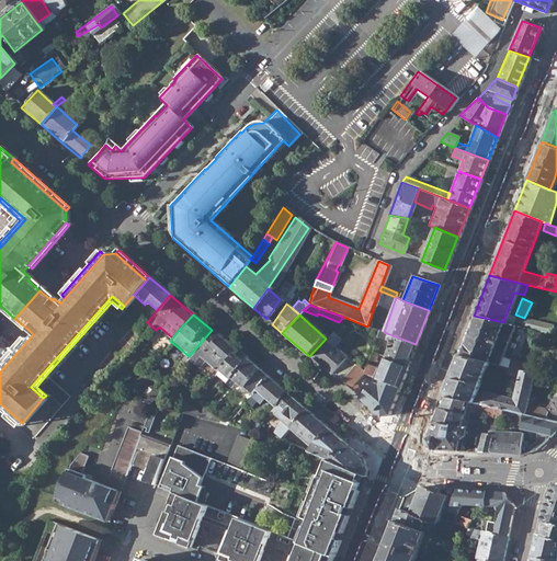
[(532,374),(541,376),(542,371),(534,370),(535,366),(508,358),(513,344),(507,342),(511,331),(520,333),(521,328),(511,324),(503,322),(474,316),(458,355),(532,374)]
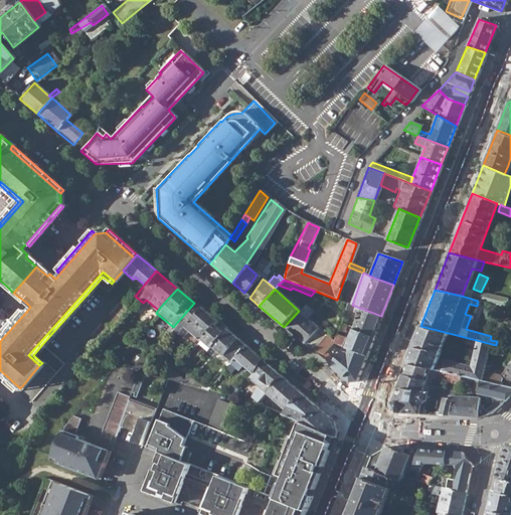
[(472,292),(469,298),(478,301),(510,308),(510,302),(509,302),(508,304),(503,302),(504,300),(472,292)]
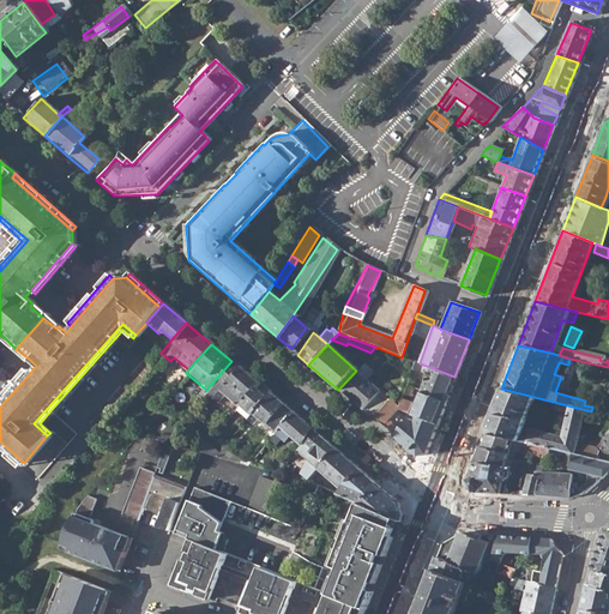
[(415,362),(417,362),(420,354),(406,349),(403,357),(415,362)]
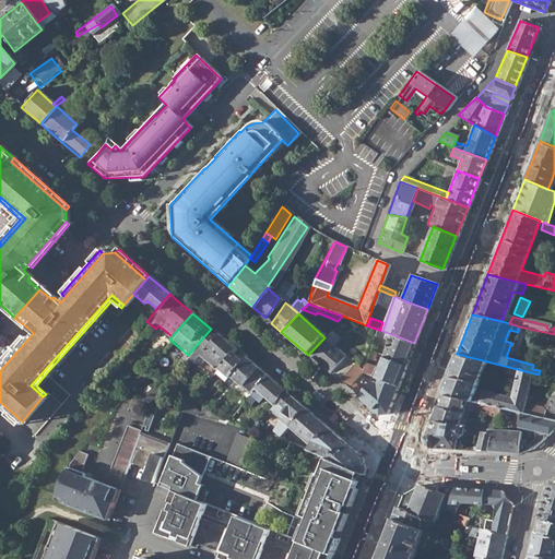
[(186,358),(191,364),(216,333),(211,329),(196,346),(188,355),(186,358)]
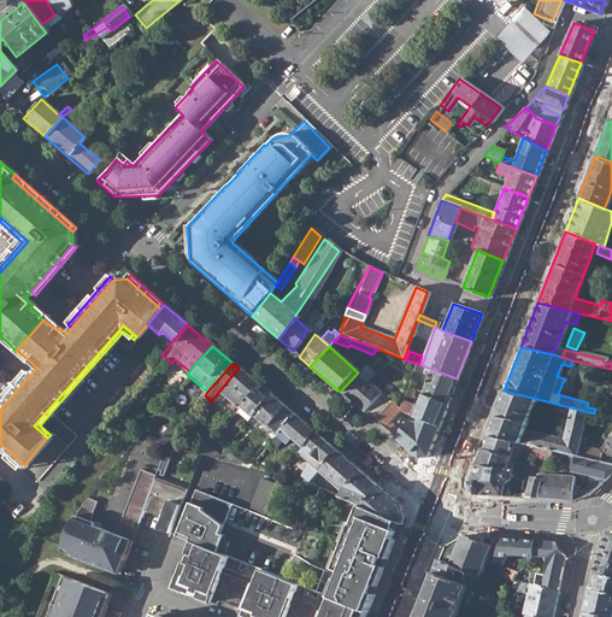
[(386,404),(389,399),(366,380),(374,372),(364,364),(358,372),(340,392),(371,419),(386,404)]
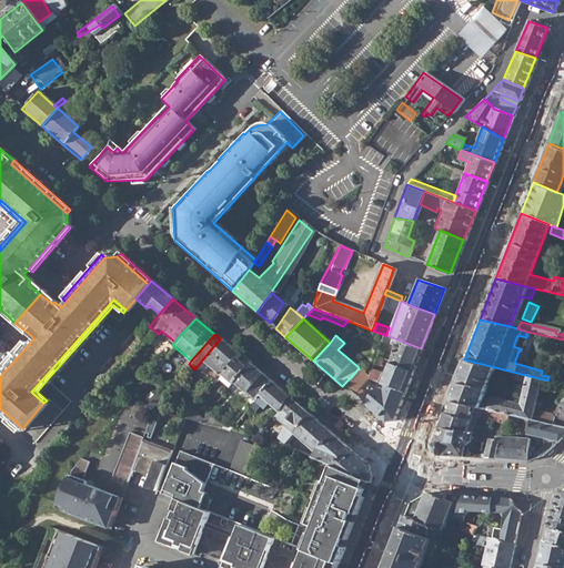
[(390,362),(412,371),(421,348),(389,336),(386,335),(384,335),(382,340),(395,345),(390,362)]
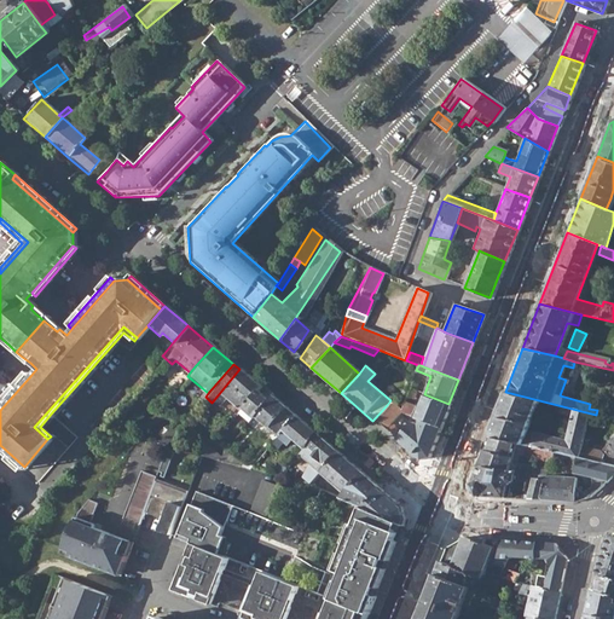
[(226,398),(239,409),(241,408),(255,391),(259,386),(239,369),(212,403),(218,408),(226,398)]
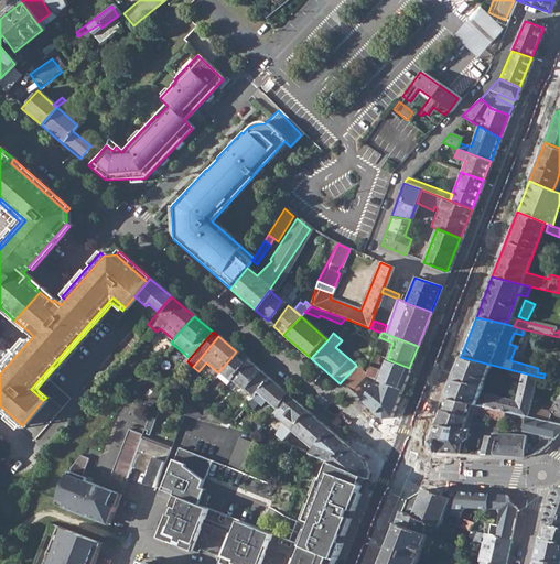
[(0,373),(28,343),(24,339),(0,367),(0,373)]
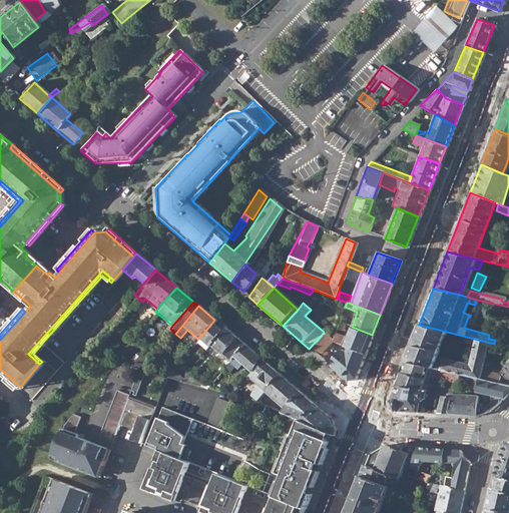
[(203,345),(205,348),(220,331),(211,324),(199,338),(205,343),(203,345)]
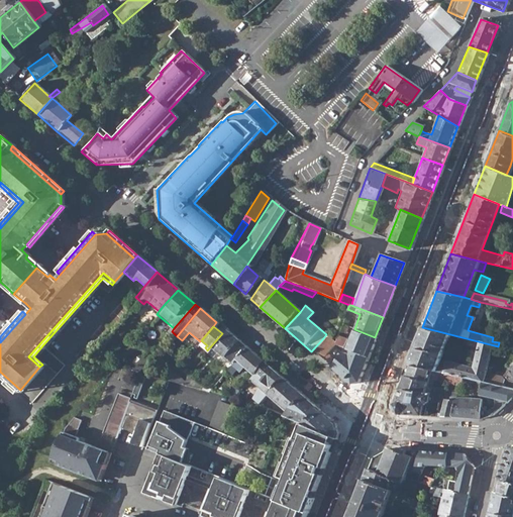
[(422,327),(407,365),(460,378),(466,379),(474,381),(481,382),(483,374),(490,344),(422,327)]
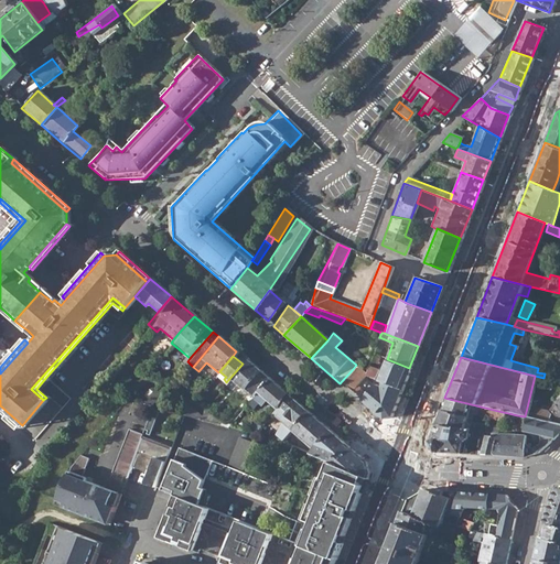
[(380,381),(400,389),(409,368),(387,359),(381,373),(368,367),(366,372),(365,375),(380,381)]
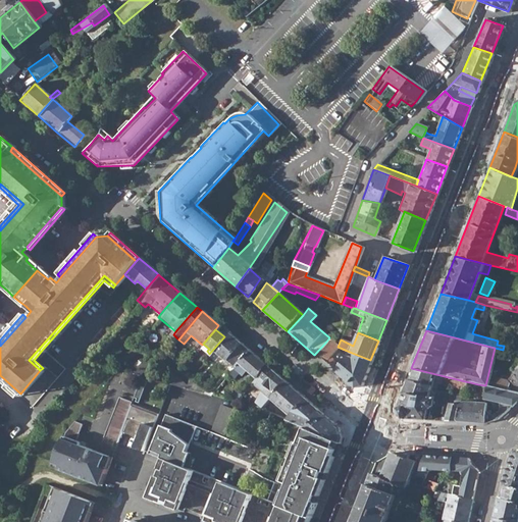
[(223,358),(232,366),(246,350),(227,333),(224,336),(209,354),(206,357),(211,361),(217,354),(222,359),(223,358)]
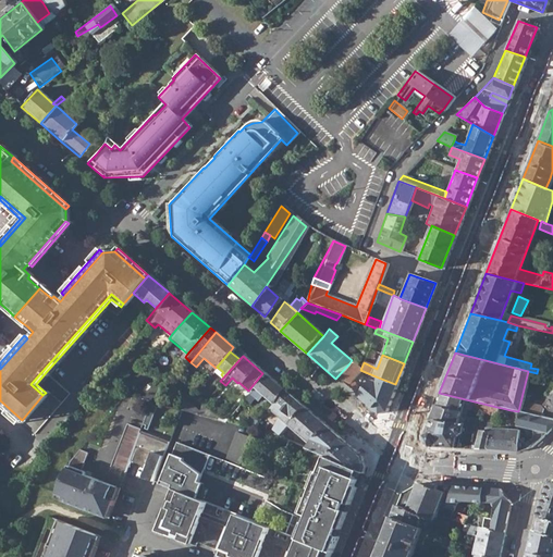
[(358,373),(360,370),(361,368),(352,360),(348,364),(358,373)]
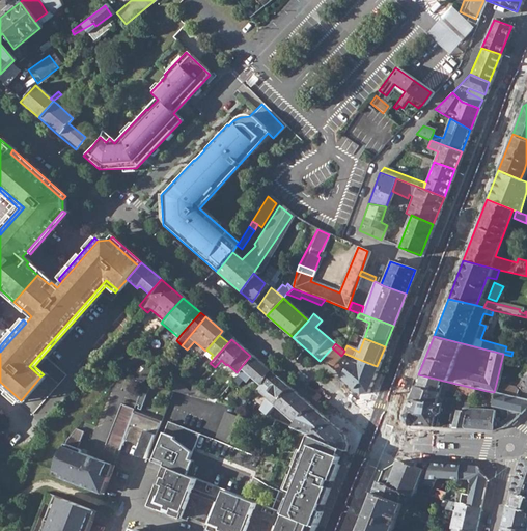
[(335,363),(341,356),(332,347),(320,361),(328,368),(334,373),(339,368),(335,363)]
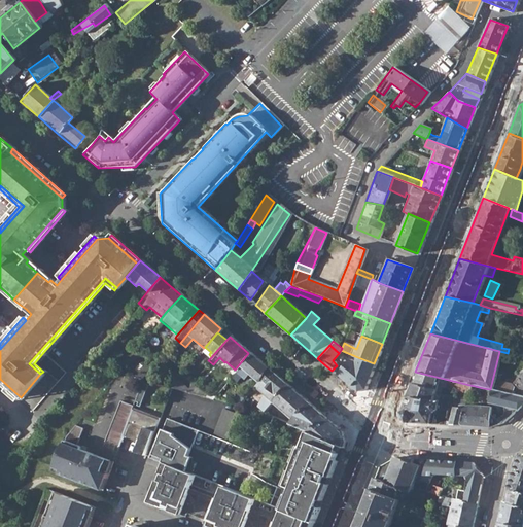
[(207,357),(209,354),(211,352),(205,347),(204,348),(201,351),(207,357)]
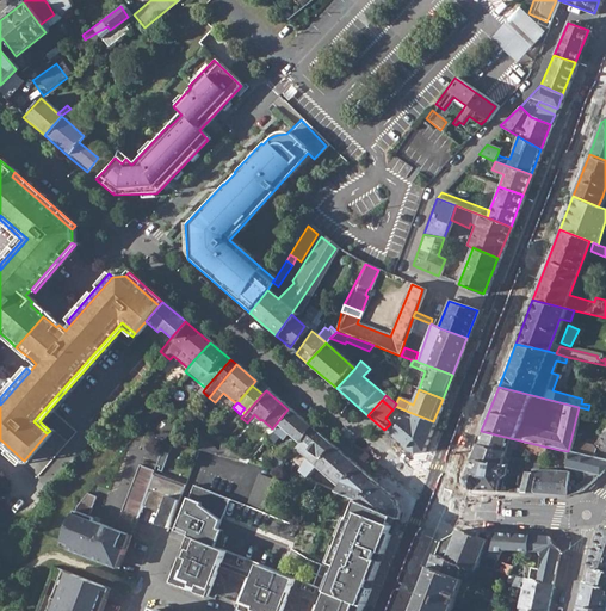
[(285,433),(296,442),(309,427),(288,409),(272,429),(264,437),(270,442),(276,436),(280,439),(285,433)]
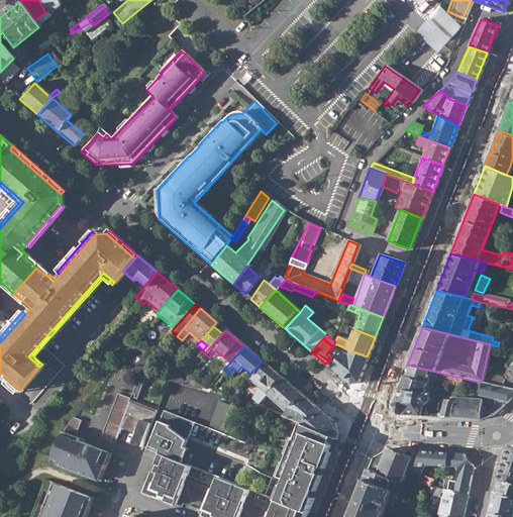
[(367,356),(348,349),(347,353),(342,351),(329,367),(348,384),(357,381),(367,356)]
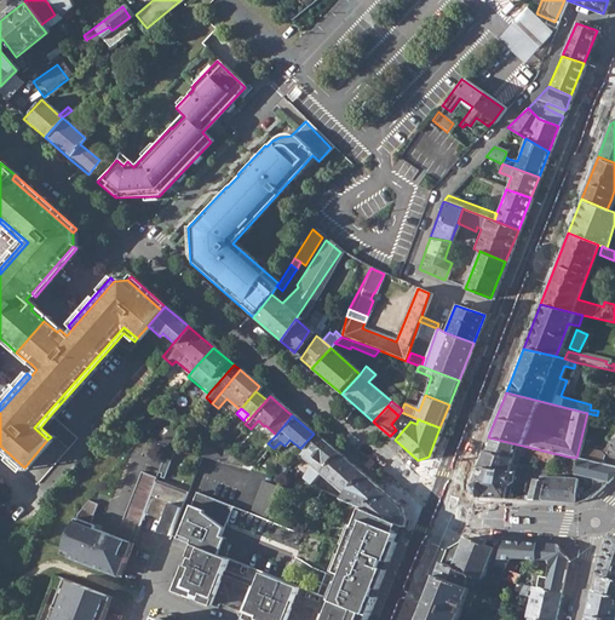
[(174,435),(167,429),(153,445),(164,447),(174,435)]
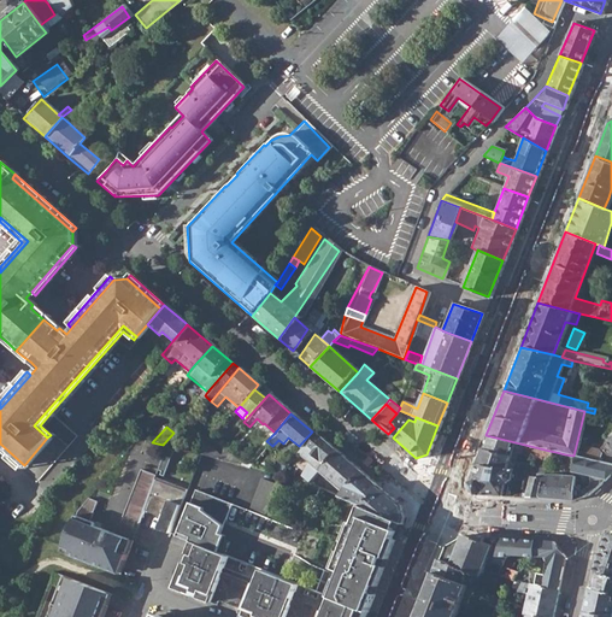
[(294,452),(316,470),(334,450),(312,432),(299,446),(294,452)]
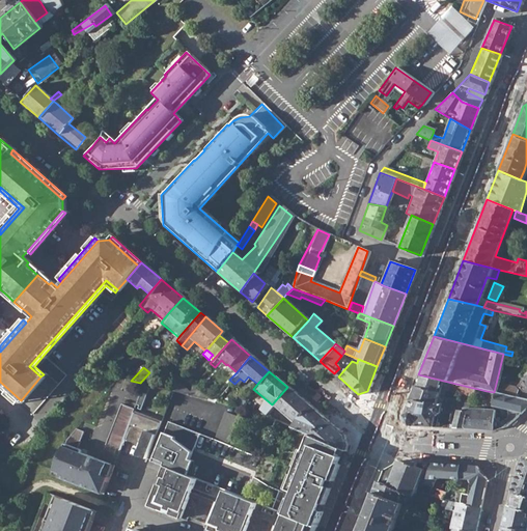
[(524,393),(526,391),(526,390),(526,373),(523,378),(514,386),(519,391),(524,393)]
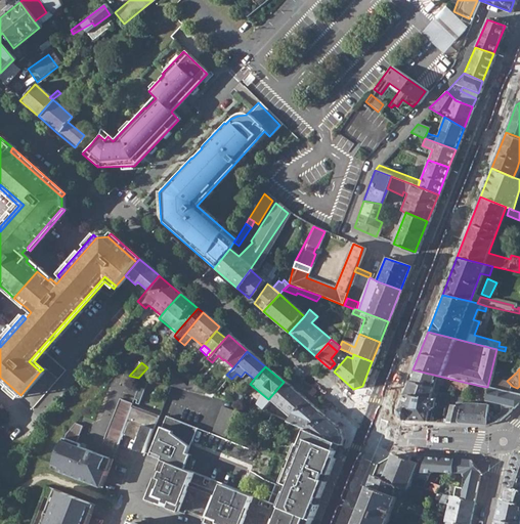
[(403,395),(428,398),(430,394),(434,384),(465,391),(467,383),(413,369),(403,395)]
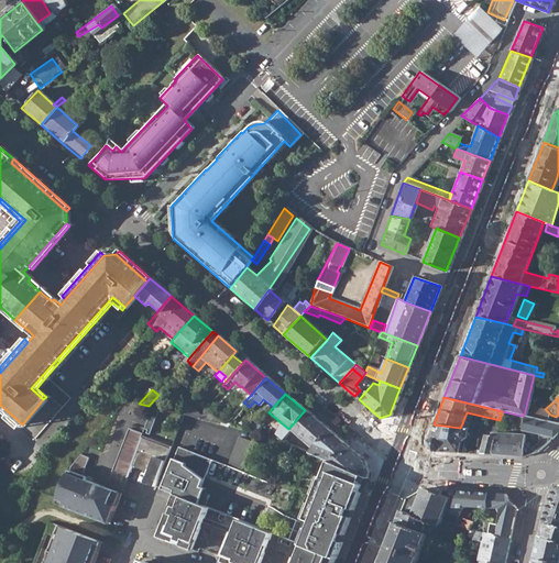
[(0,409),(20,427),(22,424),(0,405),(0,409)]
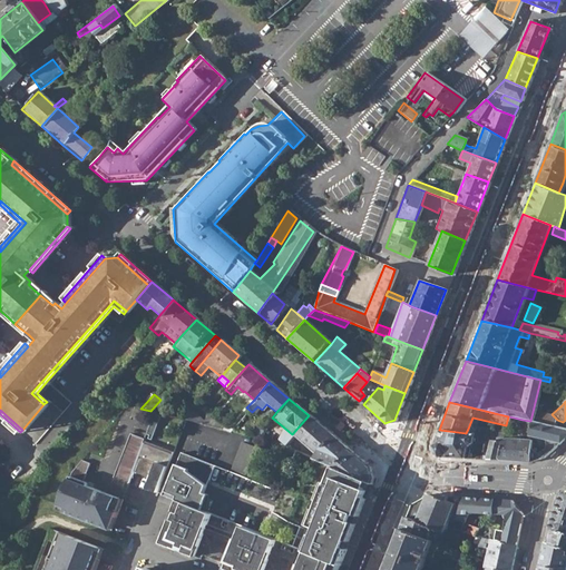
[(183,420),(196,423),(199,420),(189,412),(183,420)]
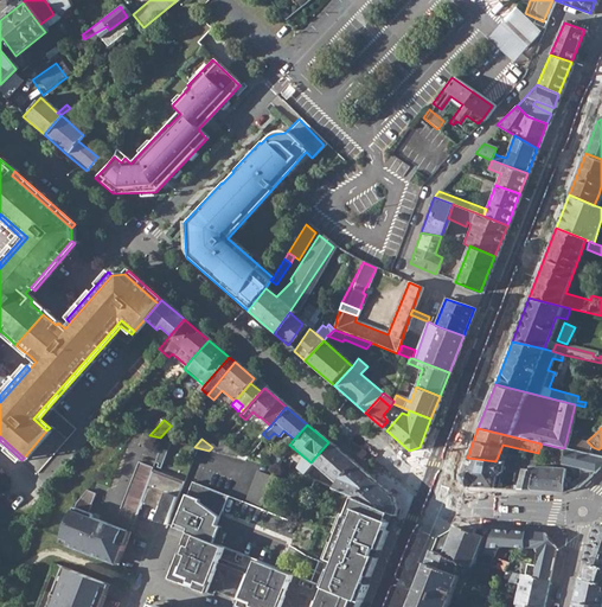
[(564,448),(586,454),(588,443),(567,439),(564,448)]
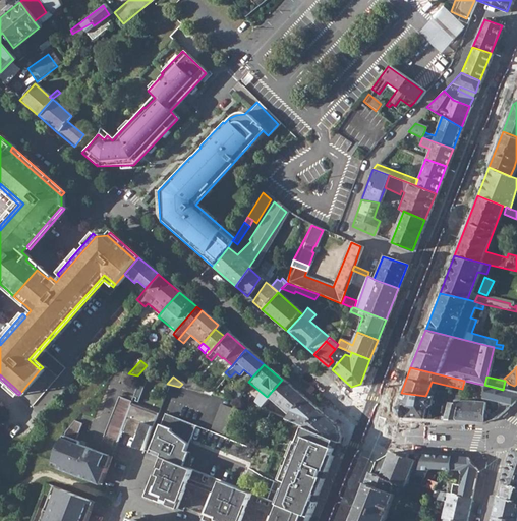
[(267,397),(286,414),(302,397),(282,380),(267,397)]
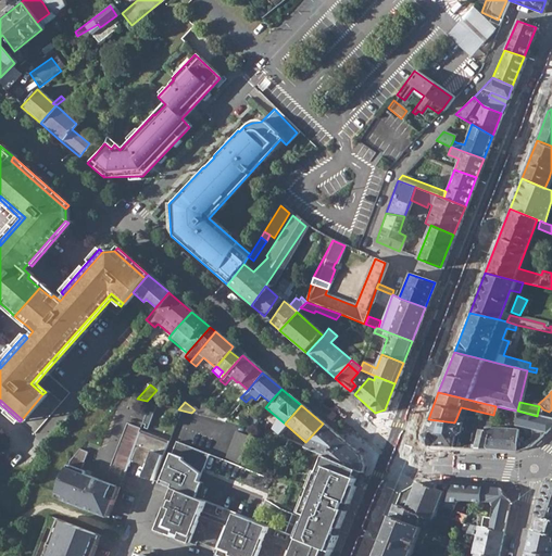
[(506,420),(514,422),(517,411),(510,409),(506,420)]
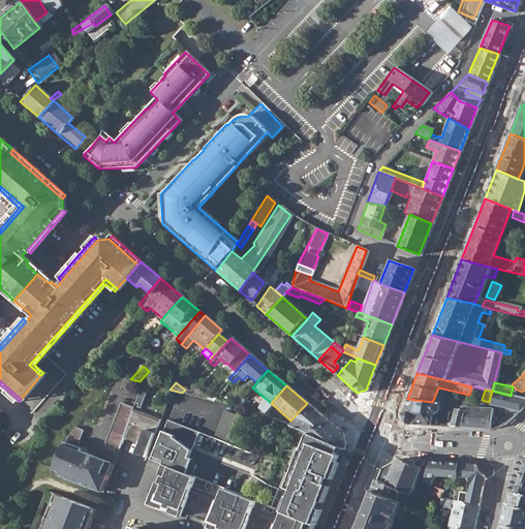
[(488,404),(517,411),(524,403),(524,399),(511,396),(492,391),(489,402),(488,404)]
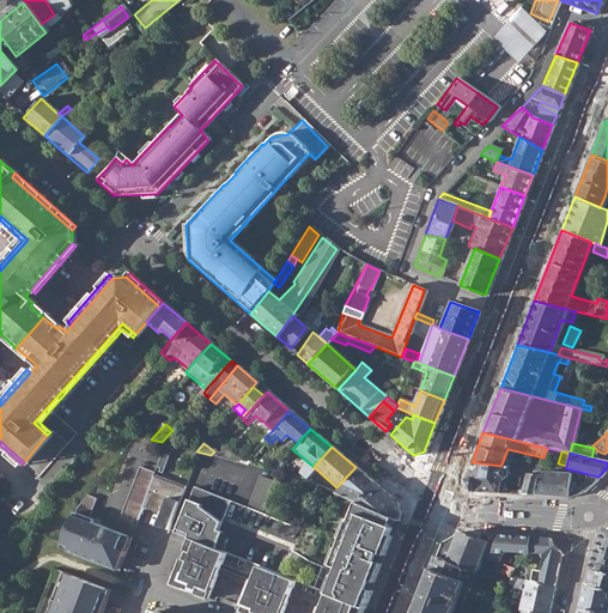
[(263,467),(274,469),(280,463),(273,457),(263,467)]
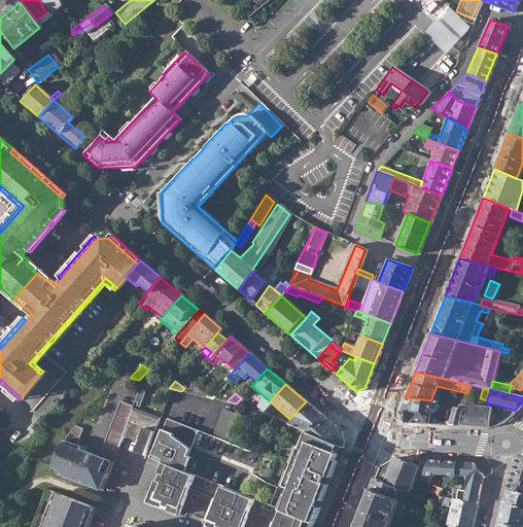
[(433,412),(443,412),(444,402),(430,400),(406,397),(399,412),(405,422),(429,424),(430,414),(433,412)]
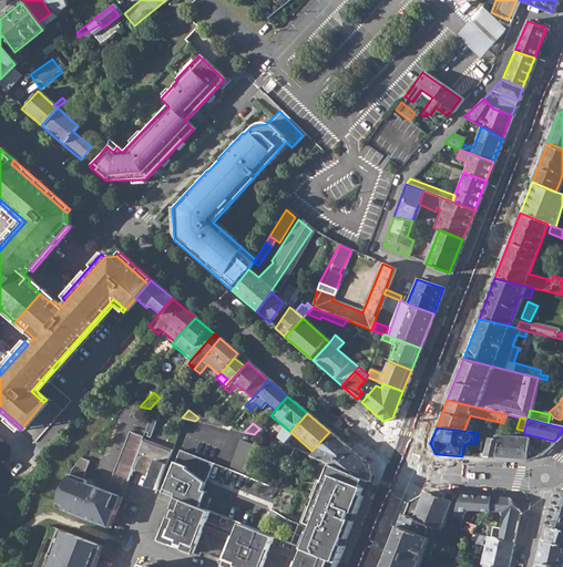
[(140,436),(125,431),(109,475),(123,481),(128,470),(133,456),(139,441),(140,436)]
